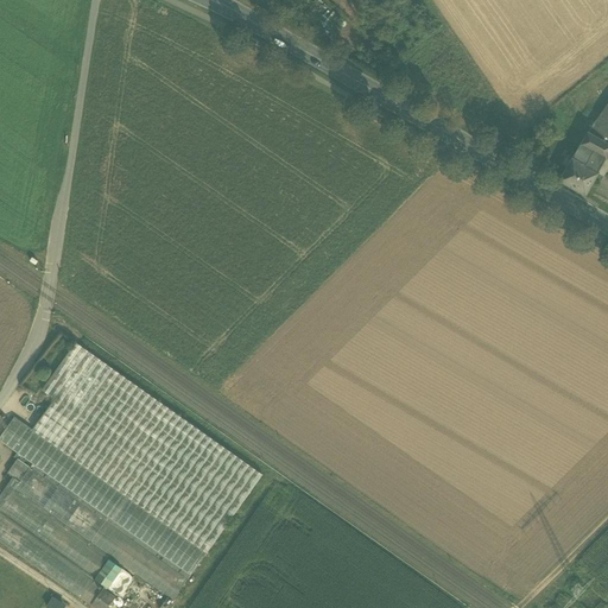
[(607,102),(587,131),(607,145),(607,102)]
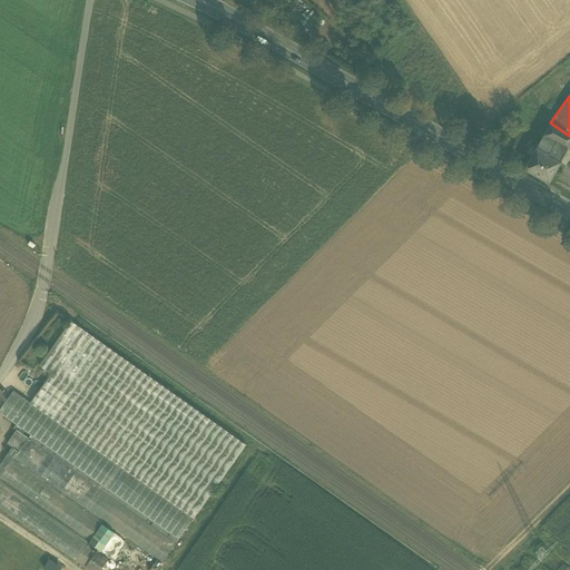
[(569,145),(569,136),(550,123),(523,170),(548,184),(569,145)]
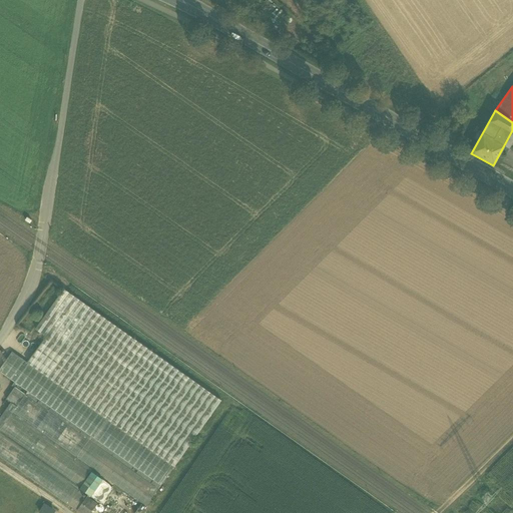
[(146,507),(221,402),(64,290),(36,330),(46,337),(27,363),(12,352),(0,368),(0,373),(17,385),(6,400),(11,404),(0,418),(0,457),(78,512),(90,512),(98,504),(78,489),(92,469),(146,507)]
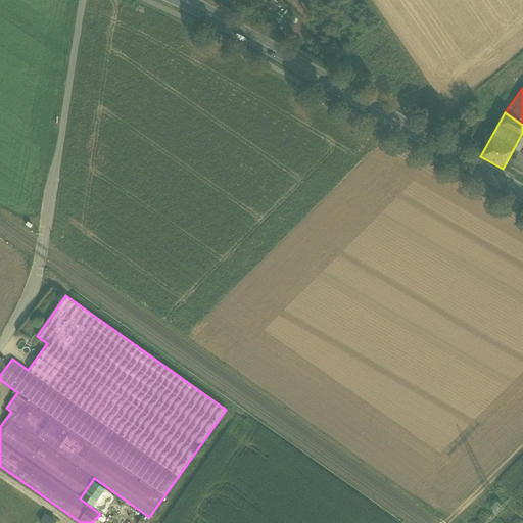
[(105,490),(94,483),(88,491),(99,498),(105,490)]
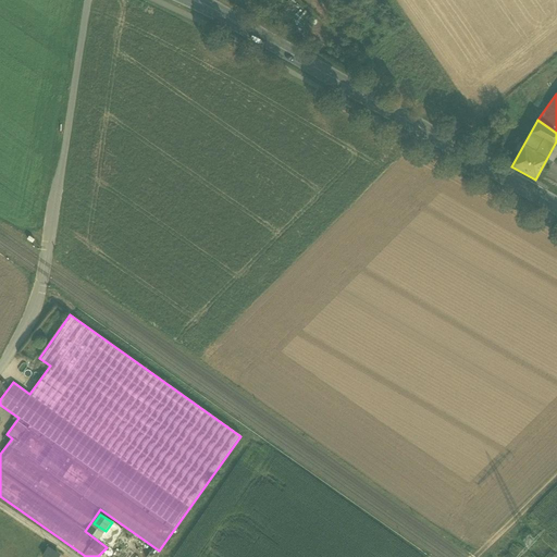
[(45,545),(38,556),(39,556),(56,556),(58,554),(45,545)]
